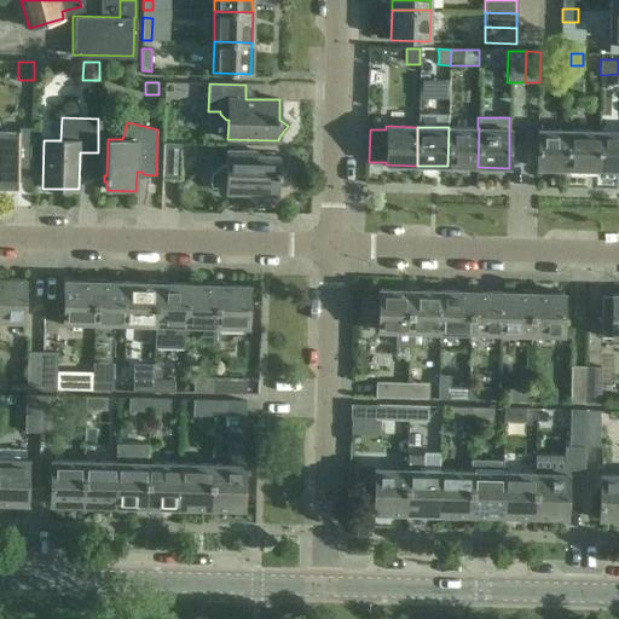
[(478,128),(449,127),(447,166),(478,167),(479,128),(478,128)]
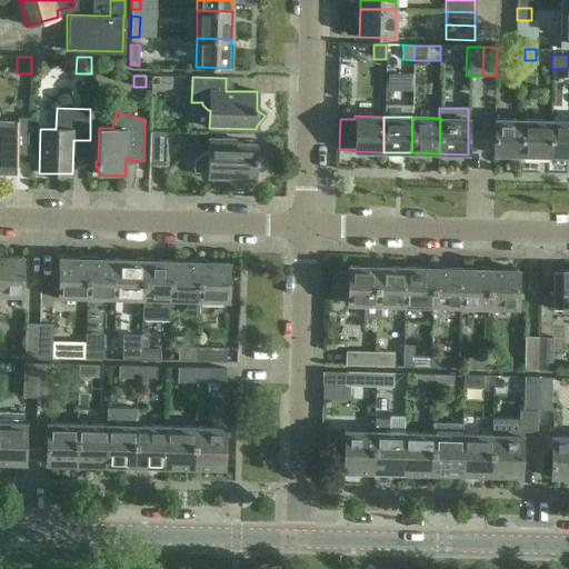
[(18,118),(18,122),(0,121),(0,170),(17,171),(18,136),(30,137),(30,118),(18,118)]
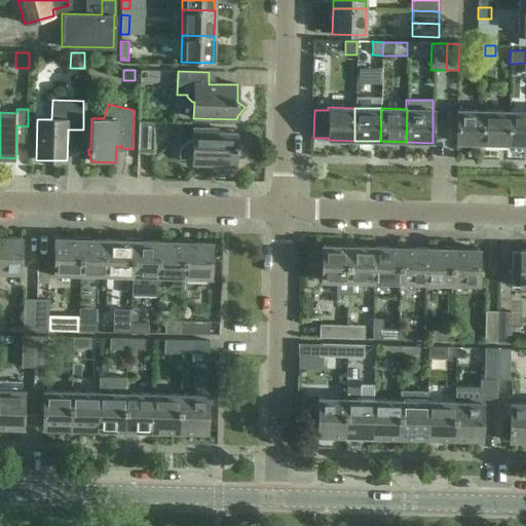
[(482,144),(483,111),(456,110),(456,143),(482,144)]
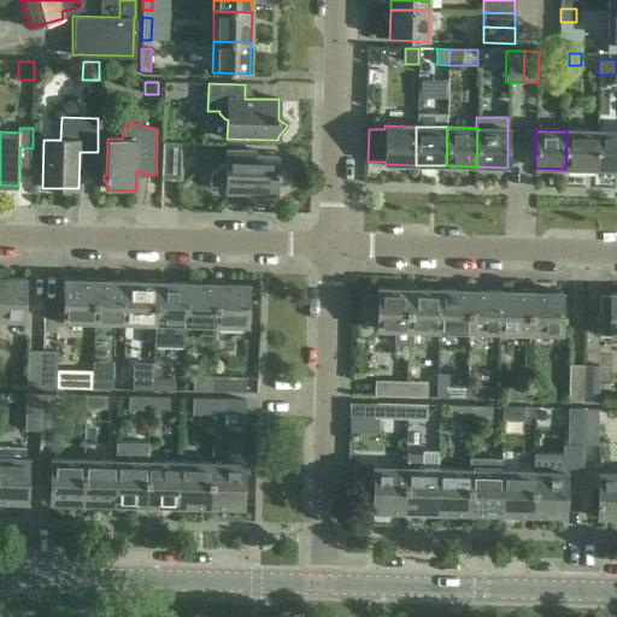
[(598,130),(566,130),(565,169),(597,169),(598,130)]
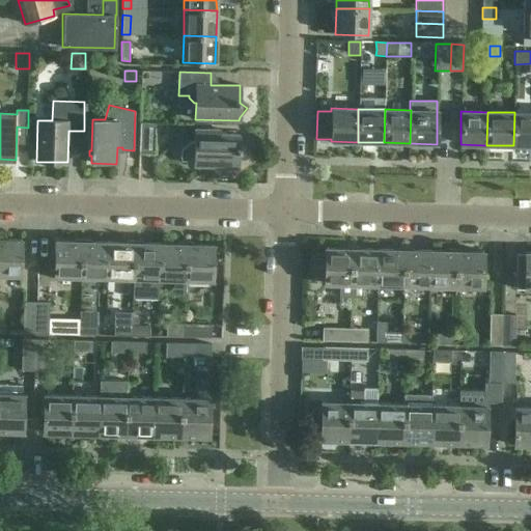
[(530,112),(514,112),(513,145),(530,145),(530,112)]
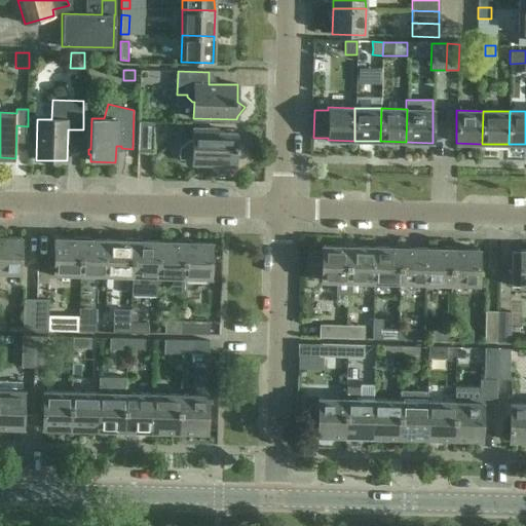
[(153,122),(139,122),(138,152),(152,152),(153,122)]
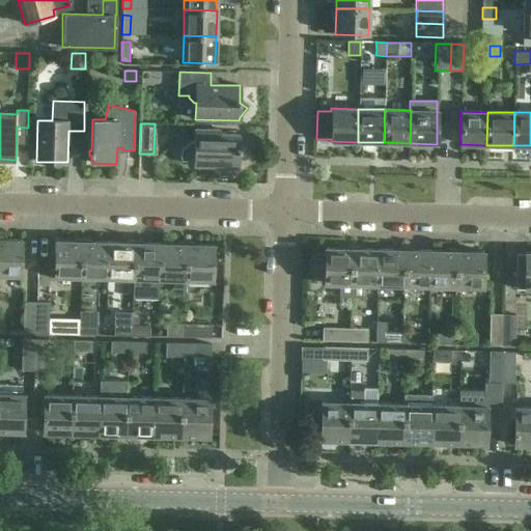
[(191,142),(182,150),(182,160),(194,160),(194,166),(238,167),(239,151),(240,151),(240,146),(239,146),(239,135),(215,134),(215,130),(195,130),(195,142),(191,142)]
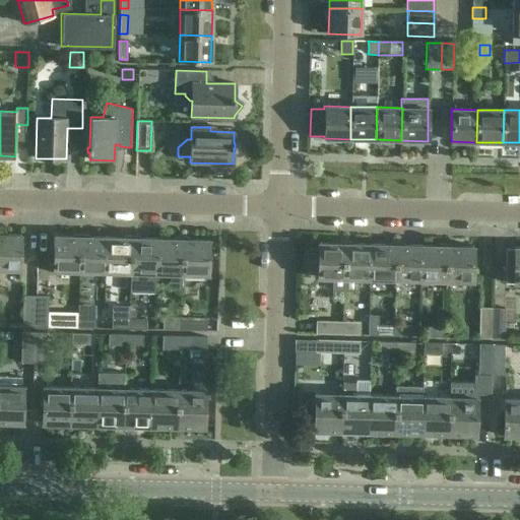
[(0,234),(0,269),(19,270),(19,235),(0,234)]
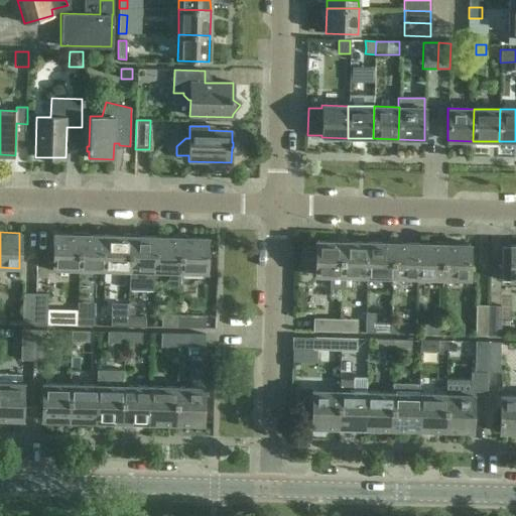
[(78,269),(79,234),(52,234),(51,269),(78,269)]
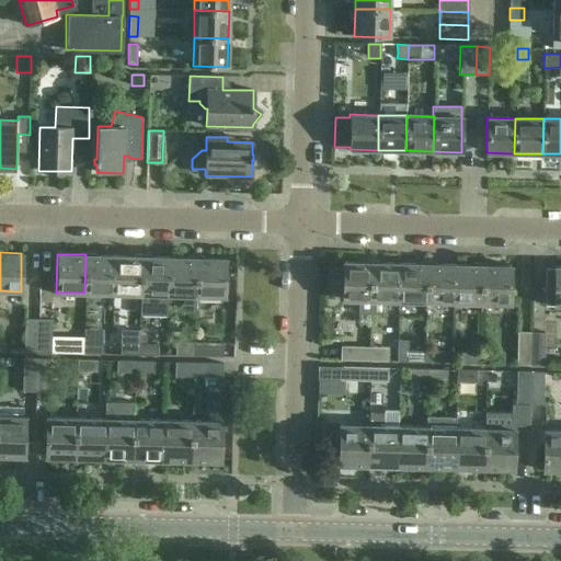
[(84,293),(112,294),(113,255),(86,254),(84,293)]
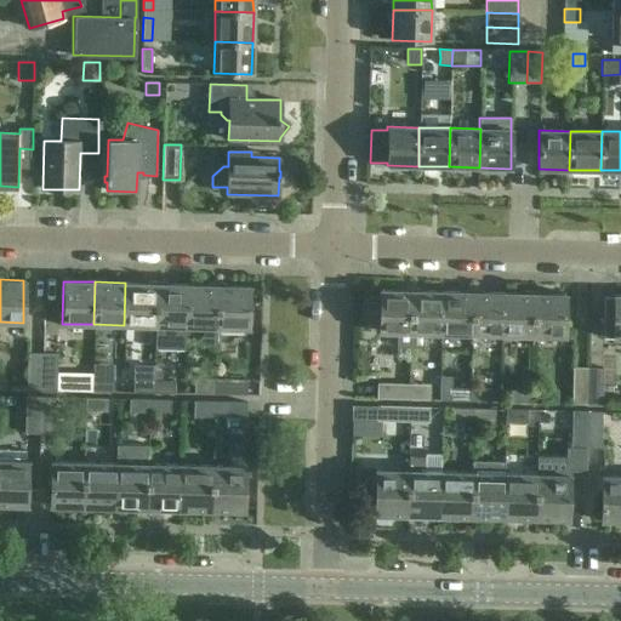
[(124,325),(154,326),(155,284),(125,283),(124,325)]
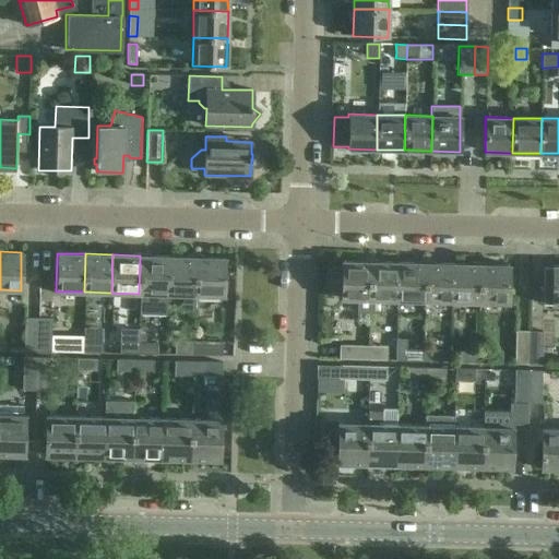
[(167,295),(168,257),(140,256),(139,294),(139,313),(166,314),(167,295)]
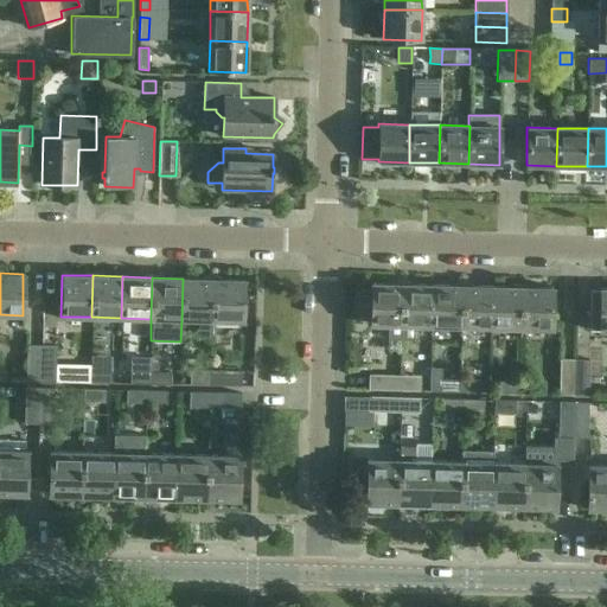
[(212,279),(183,279),(181,320),(198,320),(197,339),(210,339),(211,320),(212,279)]
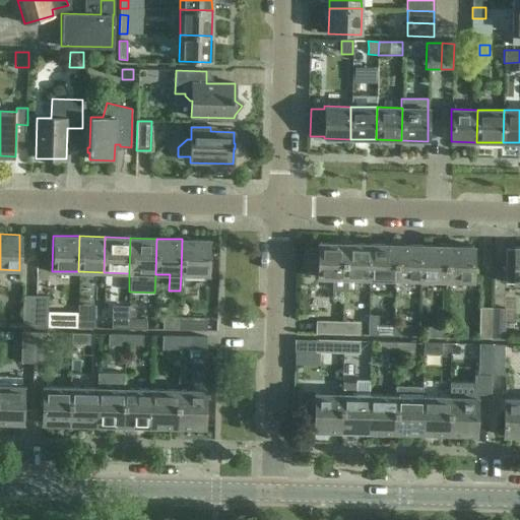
[(182,239),(181,274),(206,275),(207,240),(182,239)]
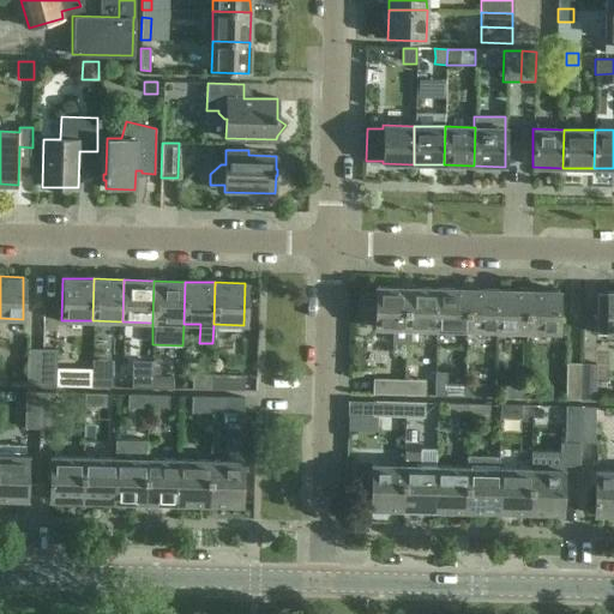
[(407,287),(375,287),(375,292),(357,292),(357,317),(375,317),(375,329),(392,329),(391,343),(405,343),(407,287)]
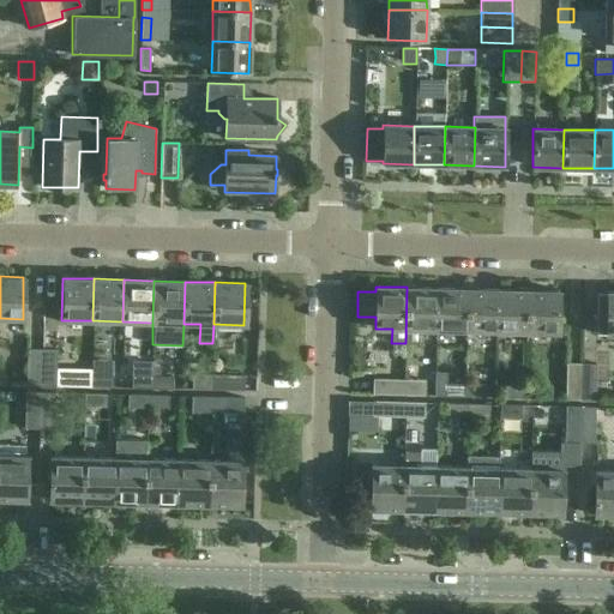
[(435,288),(407,287),(405,343),(419,344),(419,330),(435,330),(435,288)]
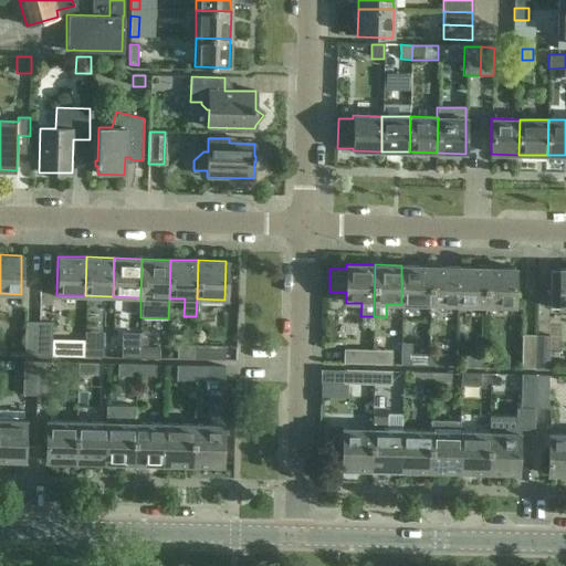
[(401,304),(429,304),(430,266),(401,265),(401,304)]
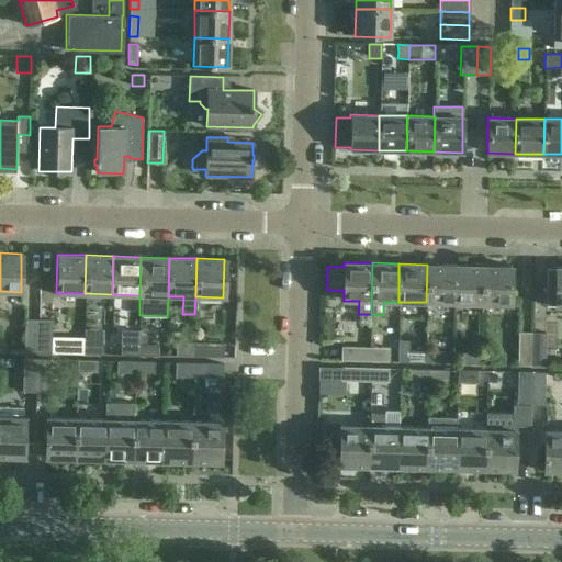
[(426,302),(453,303),(454,265),(427,265),(426,302)]
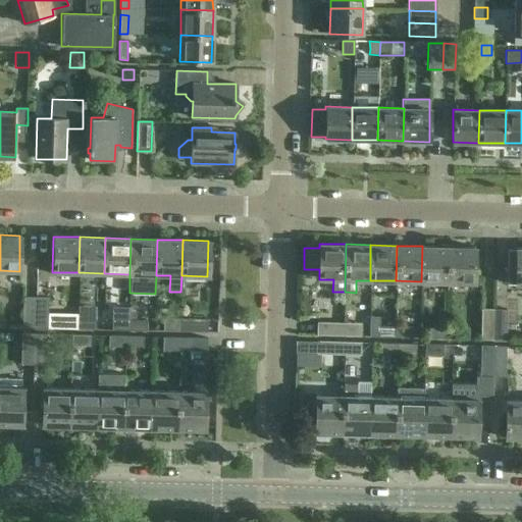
[(449,247),(422,246),(421,281),(448,282),(449,247)]
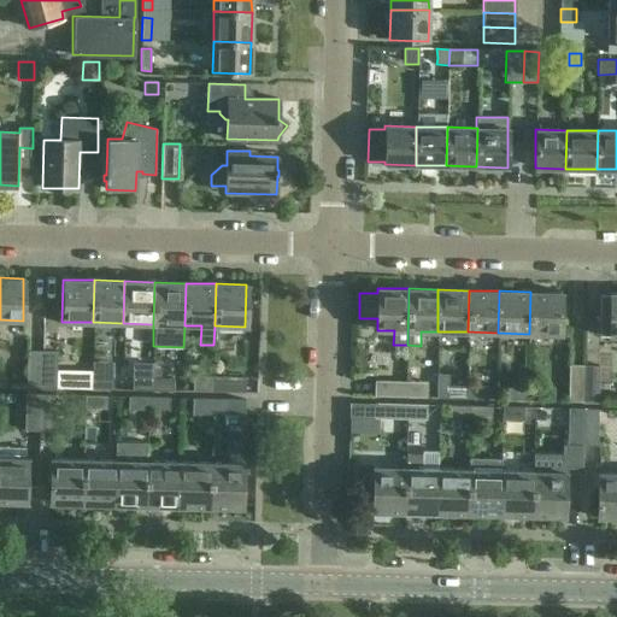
[(530,292),(529,334),(560,334),(562,293),(530,292)]
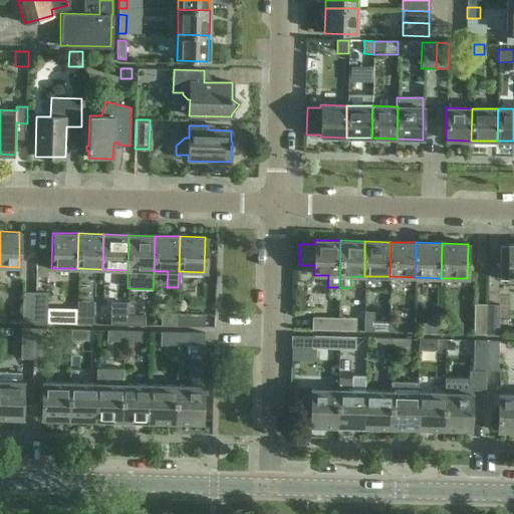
[(500,246),(499,279),(513,279),(513,244),(508,245),(508,247),(500,246)]
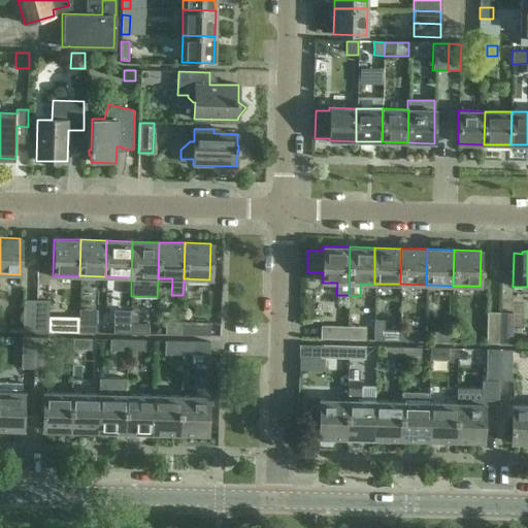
[(34,331),(35,300),(23,300),(22,331),(34,331)]
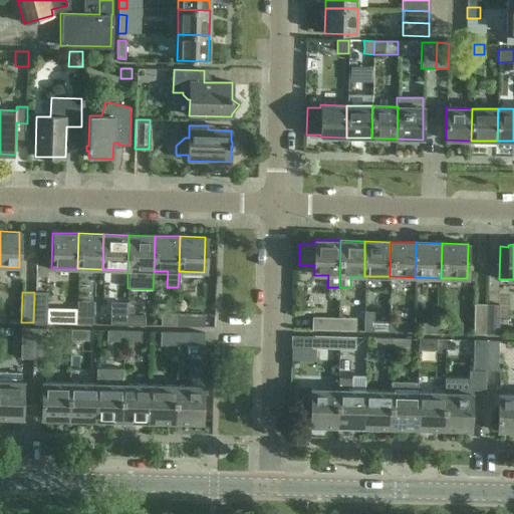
[(34,292),(33,322),(45,322),(46,293),(34,292)]
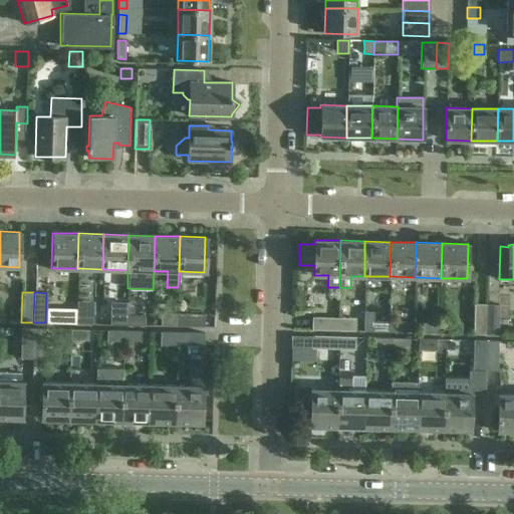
[(486,334),(487,304),(474,304),(474,334),(486,334)]
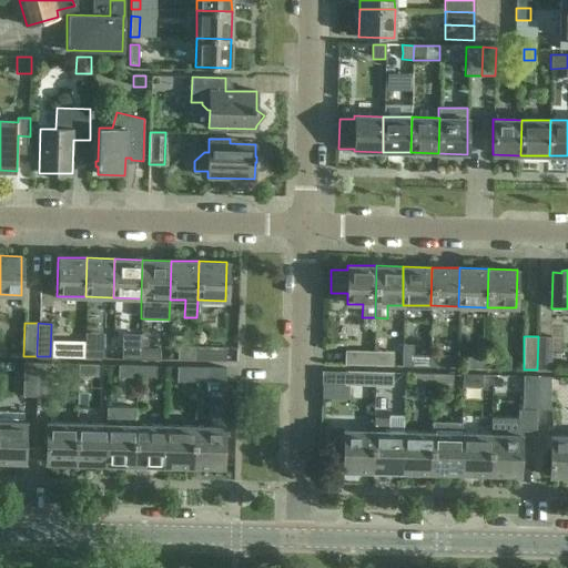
[(538,336),(537,369),(550,369),(551,336),(538,336)]
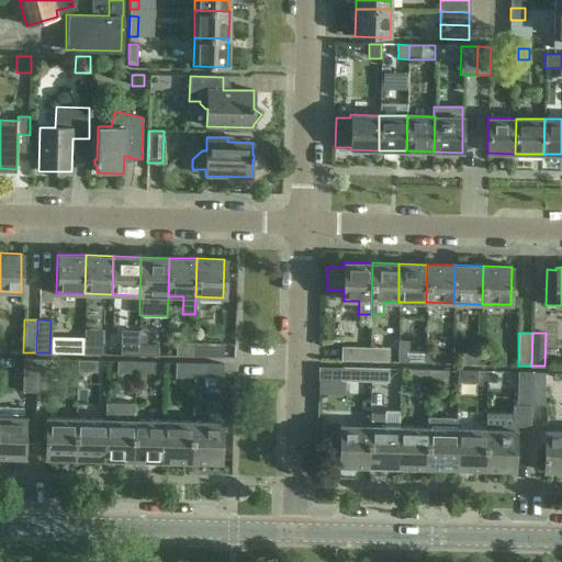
[(102,344),(83,343),(83,353),(102,355),(102,344)]
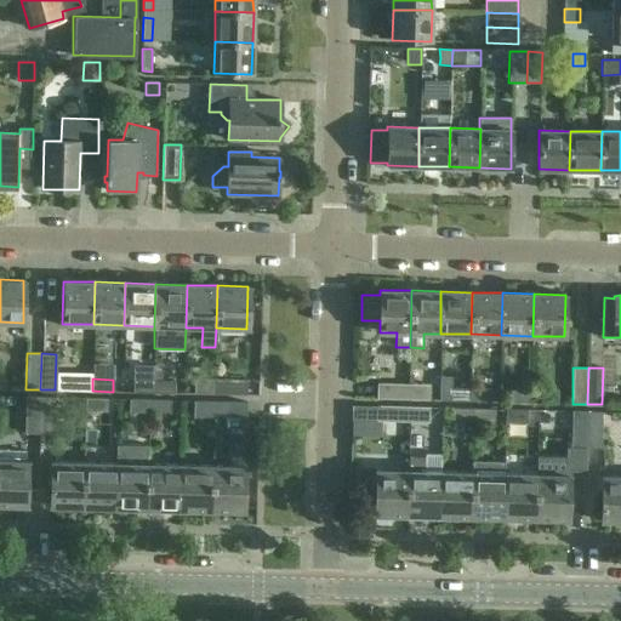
[(153,393),(153,381),(132,380),(132,392),(153,393)]
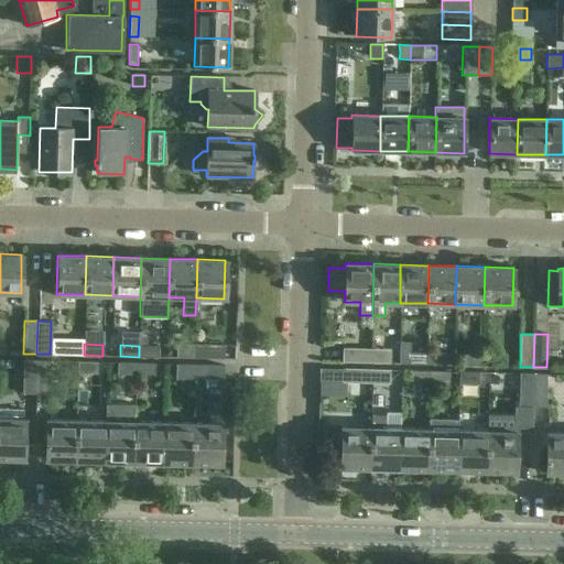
[(190,358),(191,345),(175,345),(175,358),(190,358)]
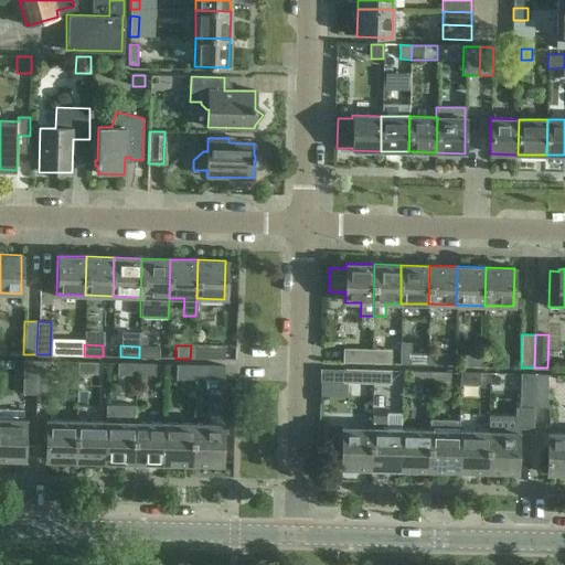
[(191,345),(190,359),(223,360),(224,347),(191,345)]
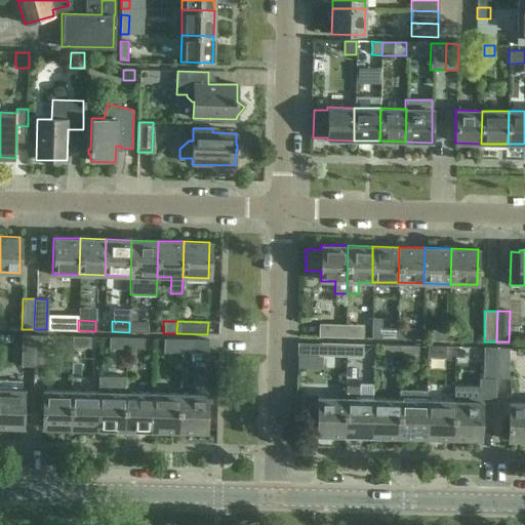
[(129,322),(129,332),(146,332),(146,322),(129,322)]
